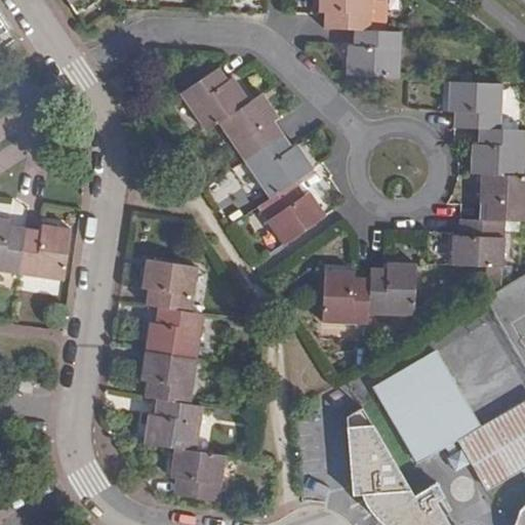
[(67,0),(76,13),(94,0),(67,0)]
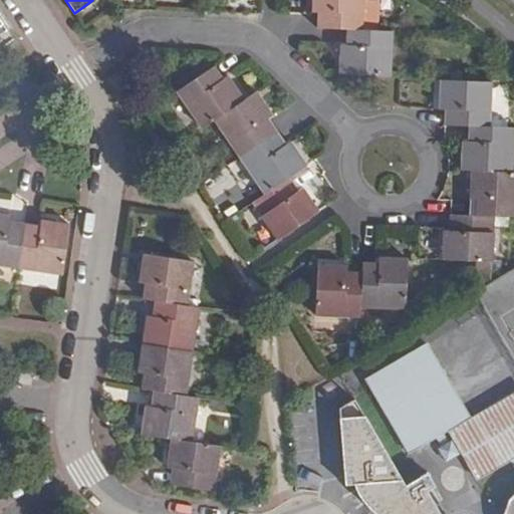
[(360,0),(309,0),(310,16),(314,16),(315,26),(344,27),(344,45),(338,45),(337,74),(391,76),(392,28),(361,27),(360,0)]
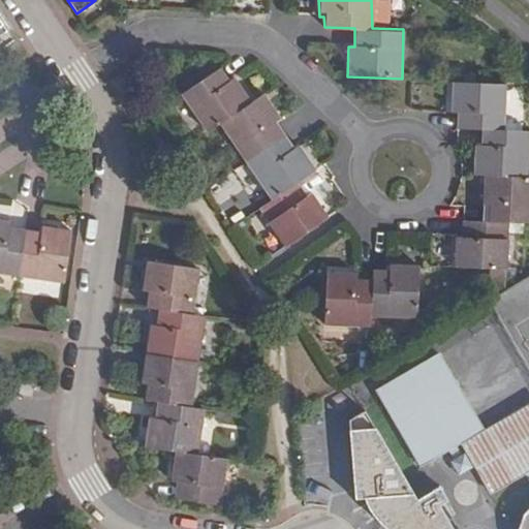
[(217,69),(179,94),(205,131),(217,124),(270,201),(257,209),(283,248),(329,219),(310,192),(305,196),(296,184),(316,169),(299,145),(292,147),(275,121),(280,118),(262,92),(249,101),(232,76),(225,81),(217,69)]
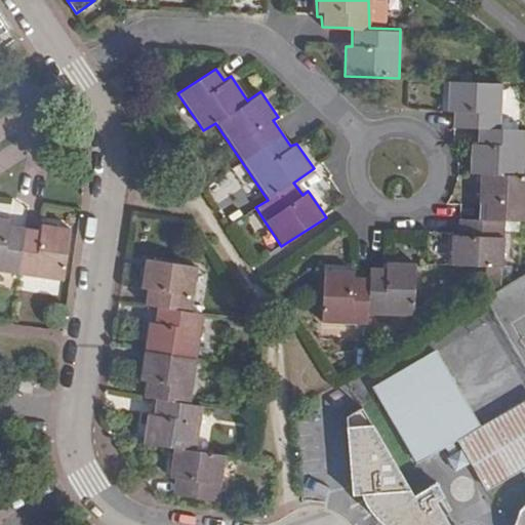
[(500,83),(446,81),(446,113),(451,113),(451,128),(477,129),(477,144),(471,143),(471,174),(476,174),(476,220),(455,220),(455,236),(450,236),(449,268),(501,268),(501,223),(524,223),(524,173),(523,174),(524,130),(500,130),(500,83)]
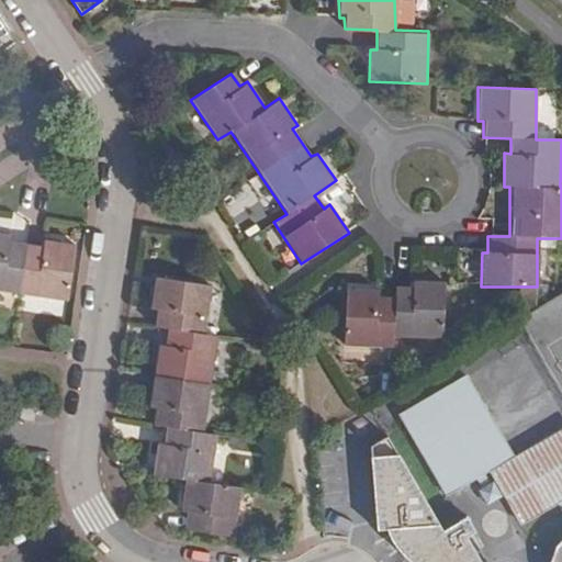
[(10,236),(0,234),(0,293),(66,303),(74,246),(43,242),(41,248),(9,244),(10,236)]
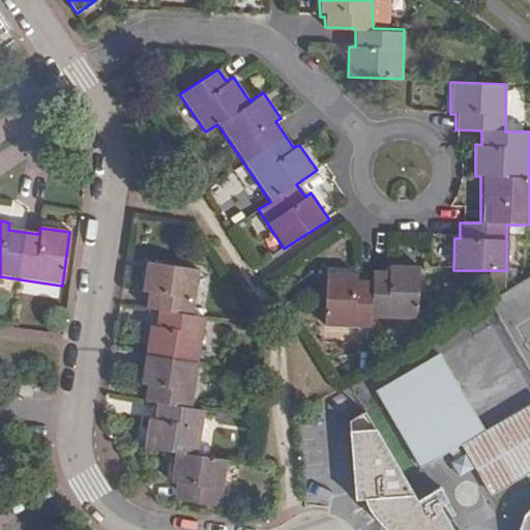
[(198,271),(144,263),(140,292),(145,292),(143,310),(154,312),(152,327),(146,326),(138,386),(143,387),(141,402),(155,403),(152,420),(146,419),(143,448),(169,452),(166,481),(176,483),(173,501),(218,508),(226,459),(195,454),(201,409),(189,408),(202,317),(192,315),(198,271)]
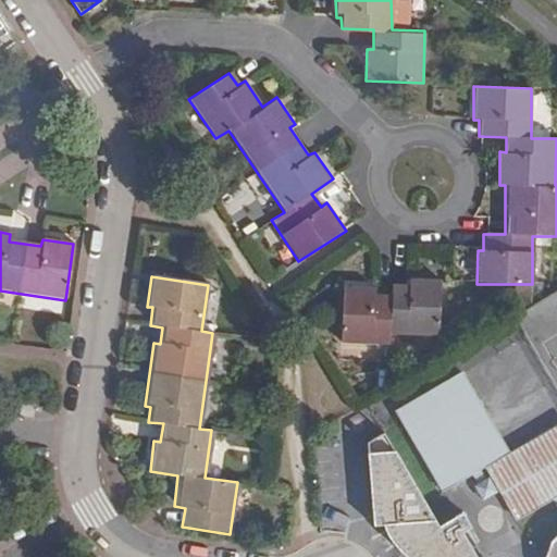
[(372,285),(342,285),(342,346),(390,346),(388,337),(438,337),(440,281),(406,281),(406,285),(390,285),(390,296),(373,295),(372,285)]
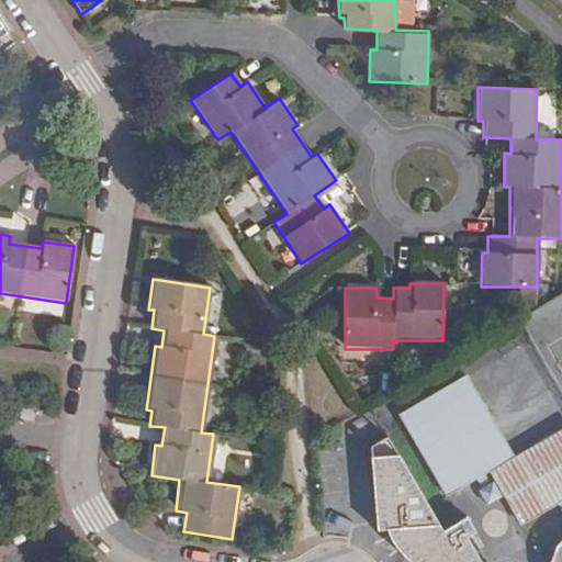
[(481,492),(491,486),(485,476),(490,473),(516,458),(467,374),(395,415),(446,502),(476,484),(481,492)]
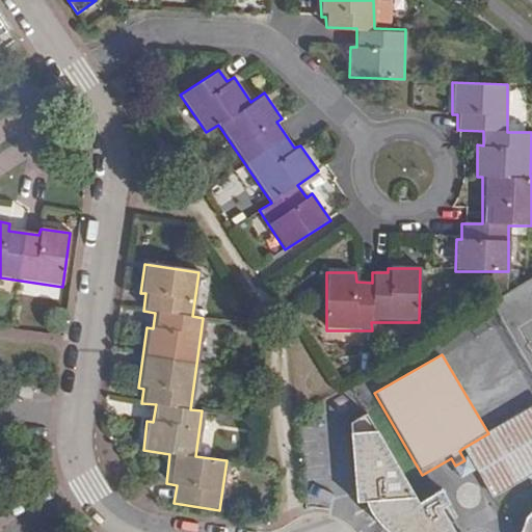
[(531,476),(531,406),(488,433),(463,448),(495,499),(531,476)]
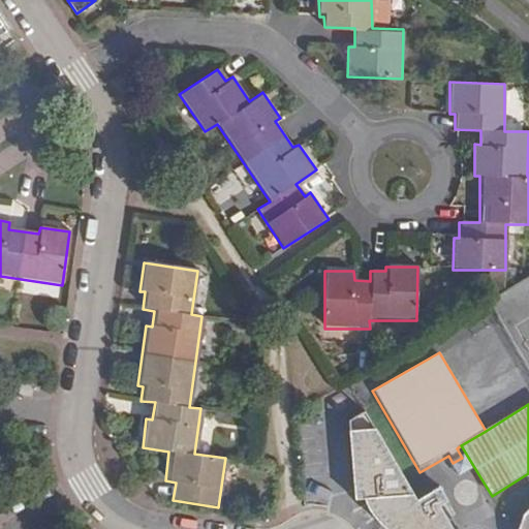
[(417,498),(365,410),(348,419),(356,499),(364,498),(366,503),(371,510),(376,517),(383,525),(390,528),(455,528),(442,508),(449,503),(438,486),(417,498)]
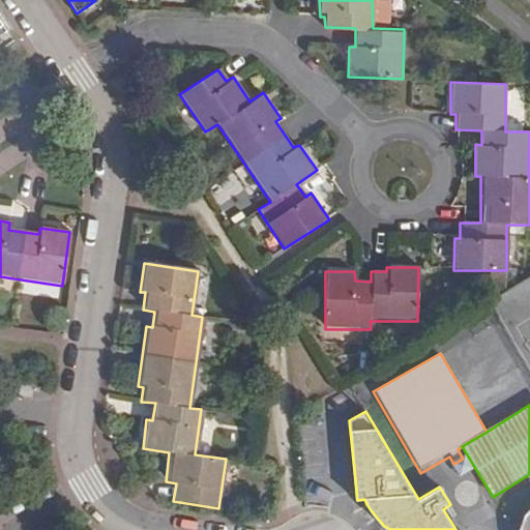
[(466,457),(463,459),(453,464),(451,465),(459,478),(474,470),(466,457)]
